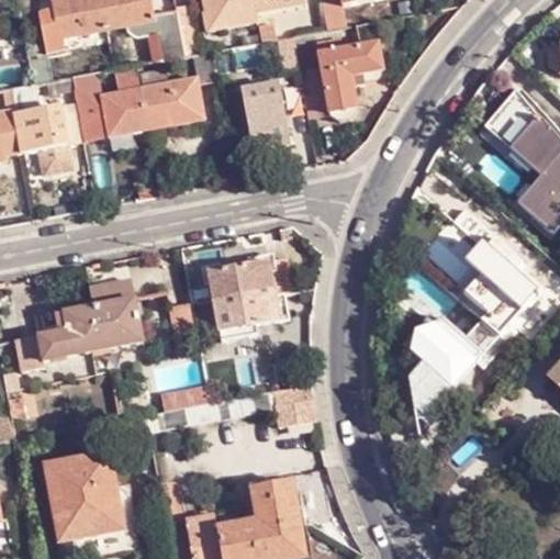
[(51,0),(52,9),(57,37),(63,36),(88,32),(104,29),(99,0),(51,0)]
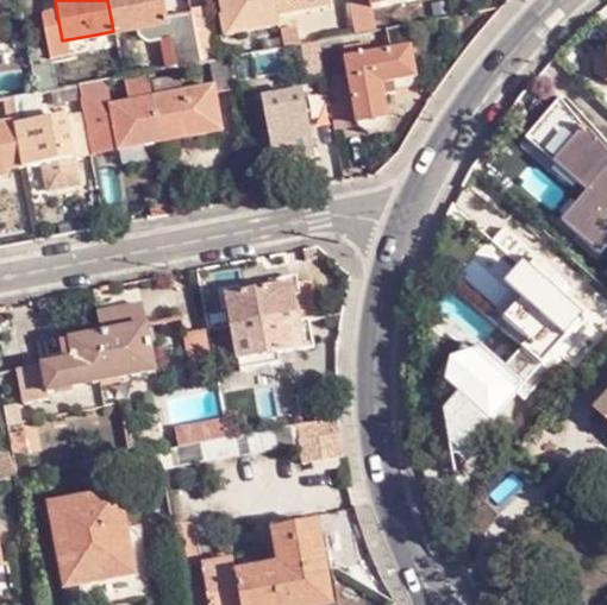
[(107,0),(113,31),(167,20),(163,0),(107,0)]
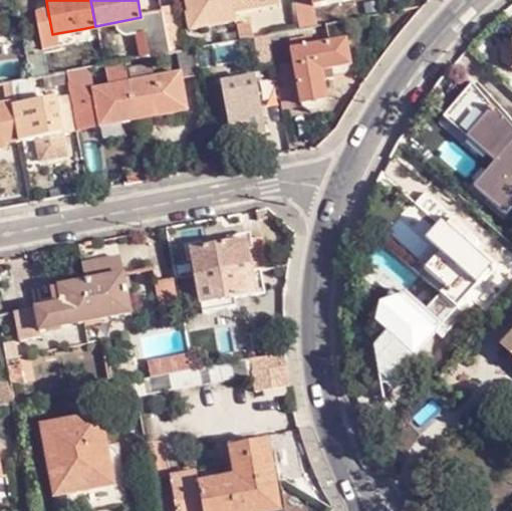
[(187,26),(233,17),(232,9),(230,0),(185,0),(187,8),(184,9),(187,26)]
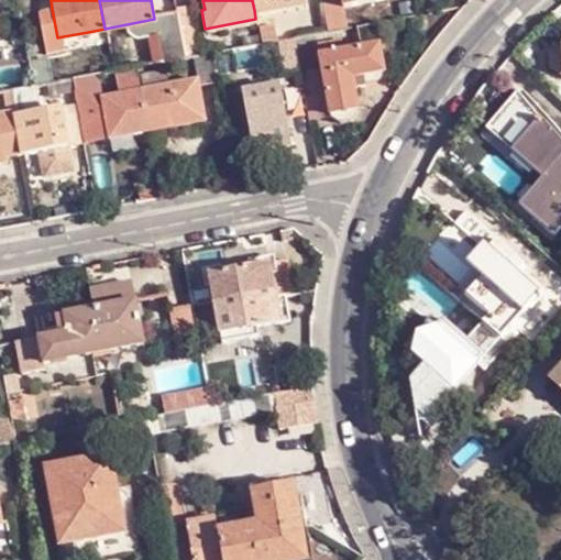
[(252,0),(254,10),(304,2),(304,0),(252,0)]
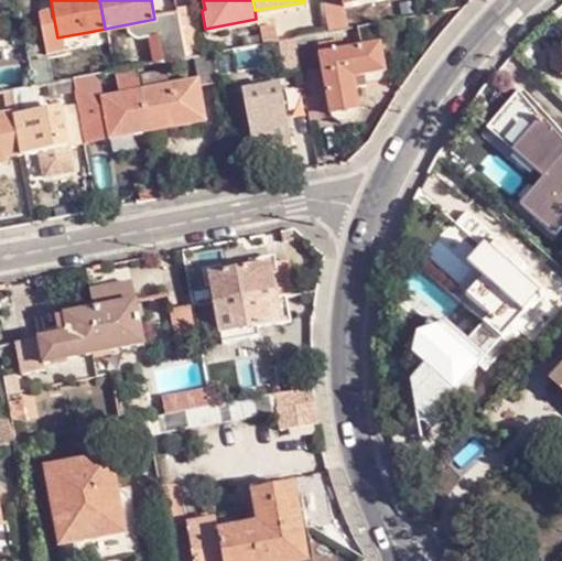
[(320,0),(325,29),(348,25),(344,3),(361,0),(320,0)]
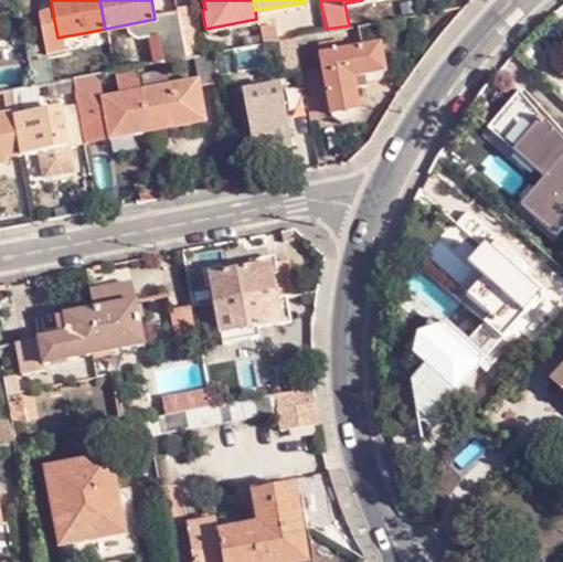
[(174,6),(184,55),(192,54),(200,53),(190,2),(173,4),(174,6)]
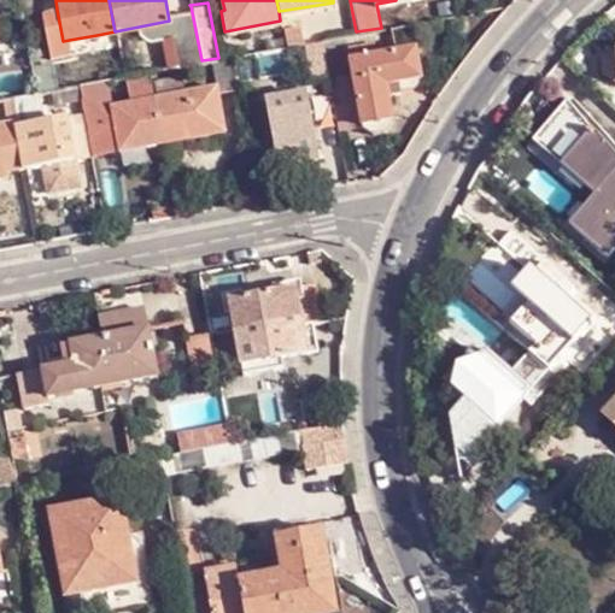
[(173,10),(182,64),(201,60),(191,6),(173,10)]
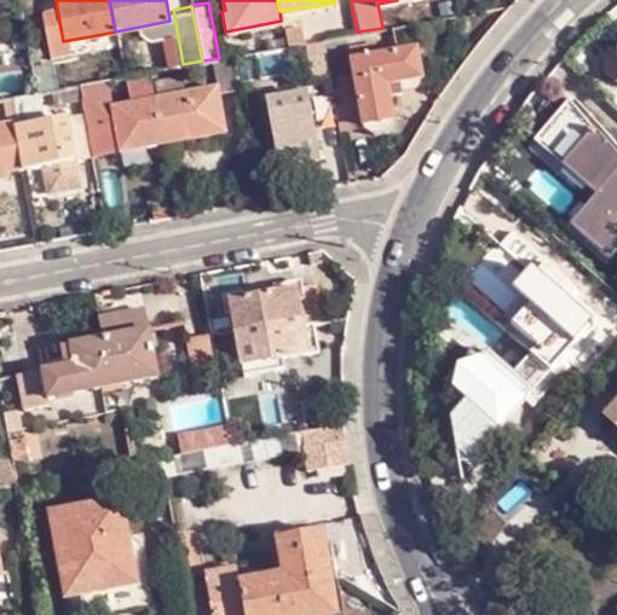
[(44,18),(51,62),(53,62),(73,58),(69,40),(63,41),(57,10),(46,12),(44,18)]
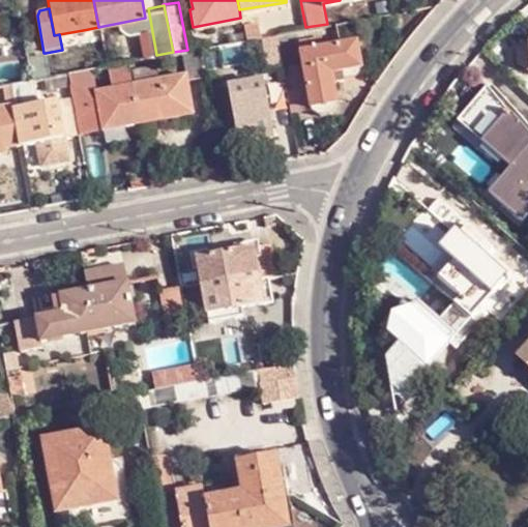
[(59,34),(62,50),(85,45),(83,30),(59,34)]
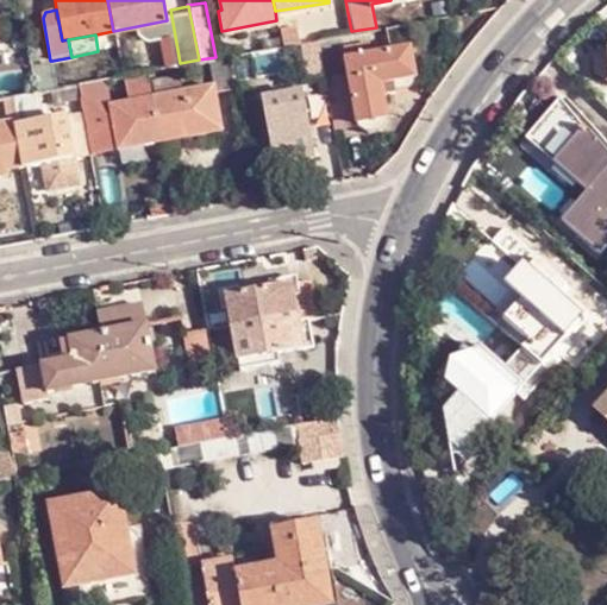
[(315,38),(299,42),(306,76),(323,74),(315,38)]
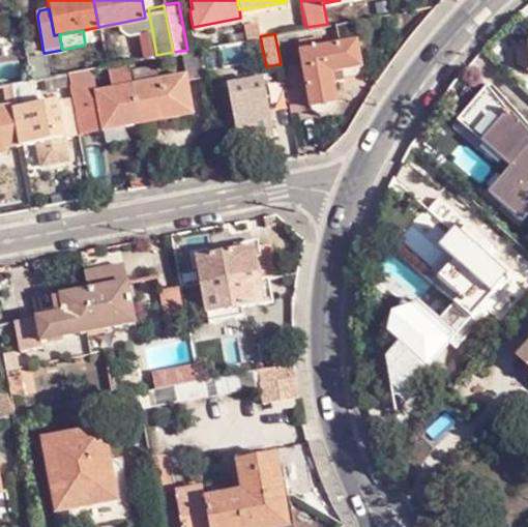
[(301,64),(310,108),(317,113),(328,111),(334,103),(330,81),(342,79),(340,68),(359,64),(354,40),(322,46),(321,35),(296,39),(301,64)]
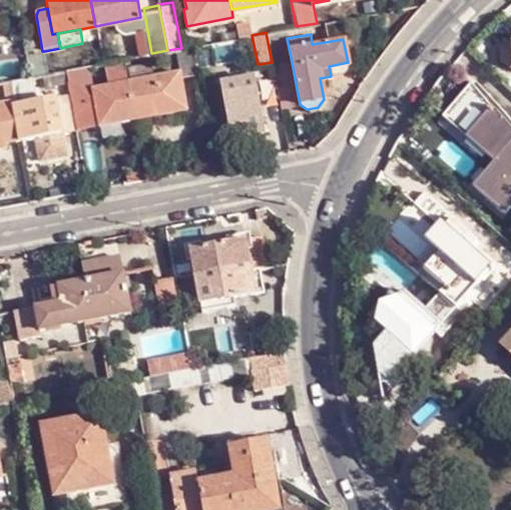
[(510,38),(509,39),(498,46),(499,62),(510,67),(510,38)]
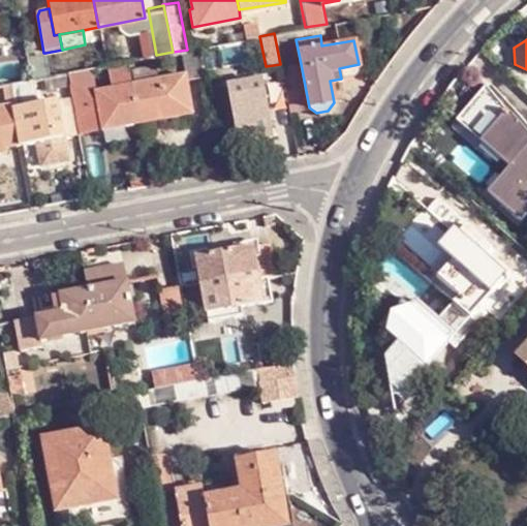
[(186,79),(203,74),(197,48),(187,50),(180,51),(184,71),(186,79)]
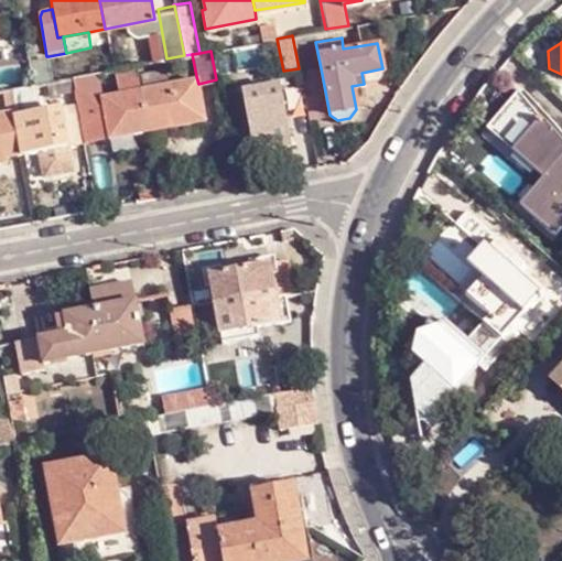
[(26,61),(31,84),(38,84),(53,81),(49,56),(46,56),(26,61)]
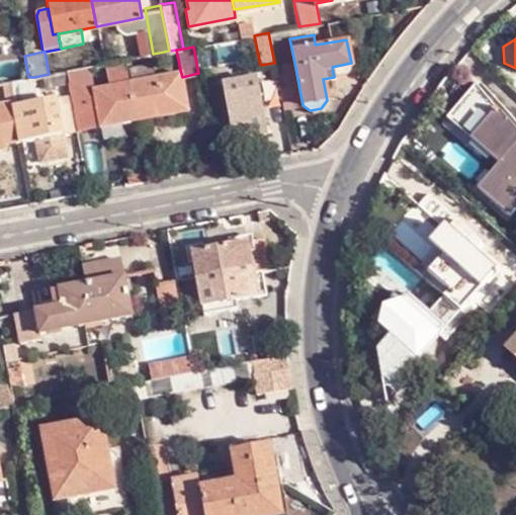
[(89,66),(64,71),(68,88),(75,127),(94,123),(93,118),(98,117),(100,125),(135,118),(127,80),(125,66),(124,60),(104,63),(102,63),(107,84),(93,87),(89,66)]
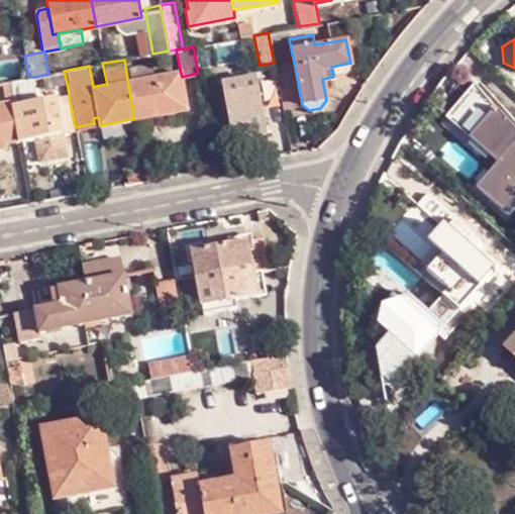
[(125,66),(127,80),(150,76),(148,61),(125,66)]
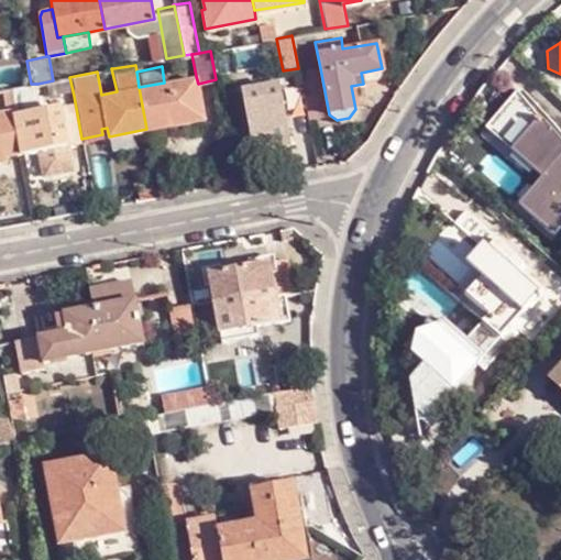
[(299,73),(308,119),(329,114),(320,68),(299,73)]
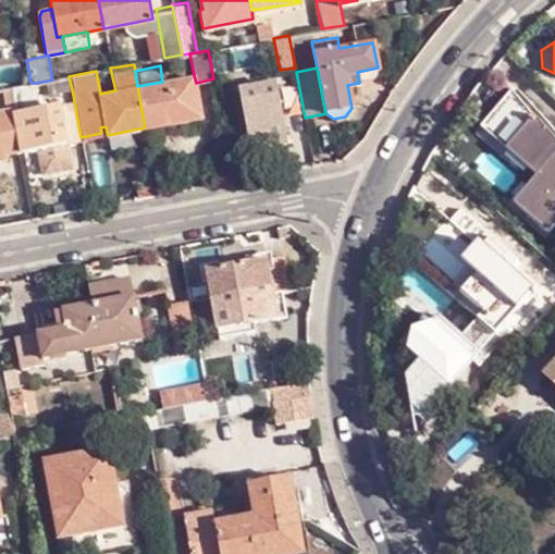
[(137,86),(145,127),(202,118),(196,83),(194,75),(162,82),(137,86)]
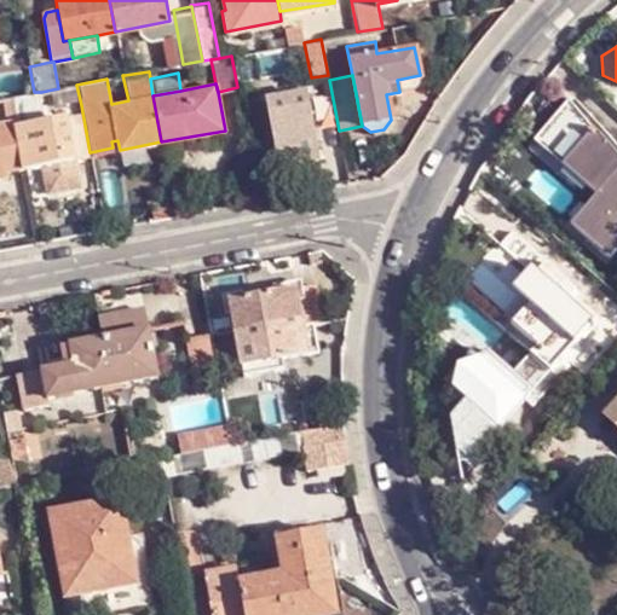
[(34,92),(12,97),(13,110),(15,111),(16,120),(17,125),(26,167),(42,164),(46,183),(75,178),(64,115),(40,120),(34,92)]
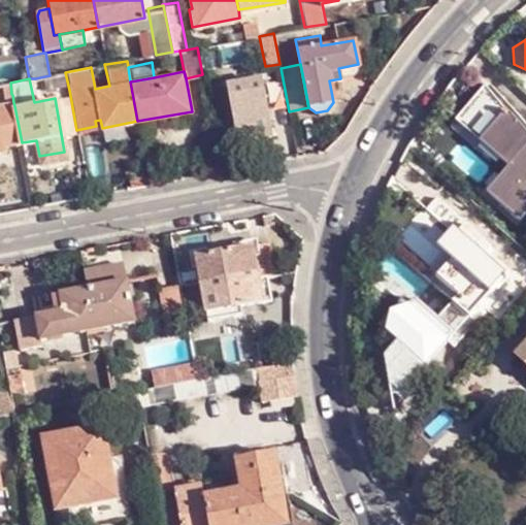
[(272,135),(261,78),(225,85),(235,141),(272,135)]
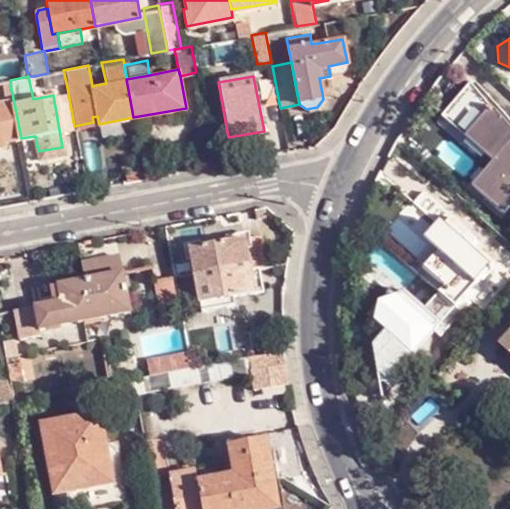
[(10,80),(0,83),(2,94),(12,92),(11,91),(10,80)]
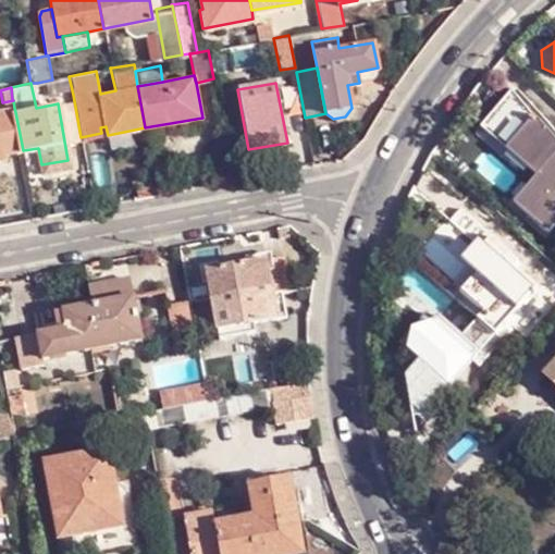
[(554,143),(508,89),(477,126),(532,174),(509,201),(544,233),(554,221),(554,143)]
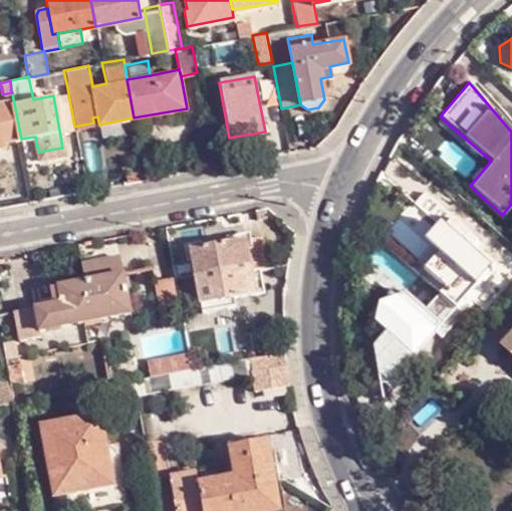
[(5,142),(21,139),(14,103),(13,99),(0,102),(0,147),(6,145),(5,142)]
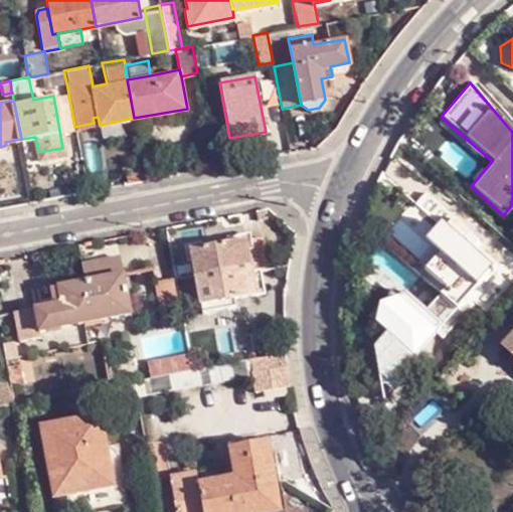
[(461,303),(482,280),(496,265),(458,230),(423,269),(461,303)]
